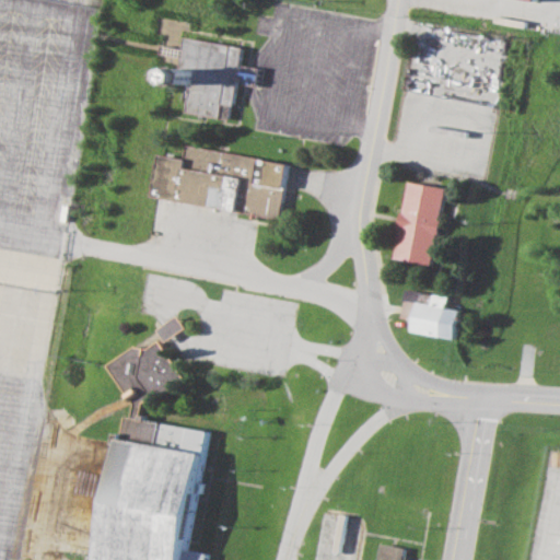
[(183,107),(228,118),(230,104),(233,105),(237,76),(242,77),(241,82),(255,85),(258,67),(243,65),(242,70),(238,69),(242,47),(185,36),(184,48),(164,45),(163,53),(182,56),(177,79),(185,85),(183,107)]
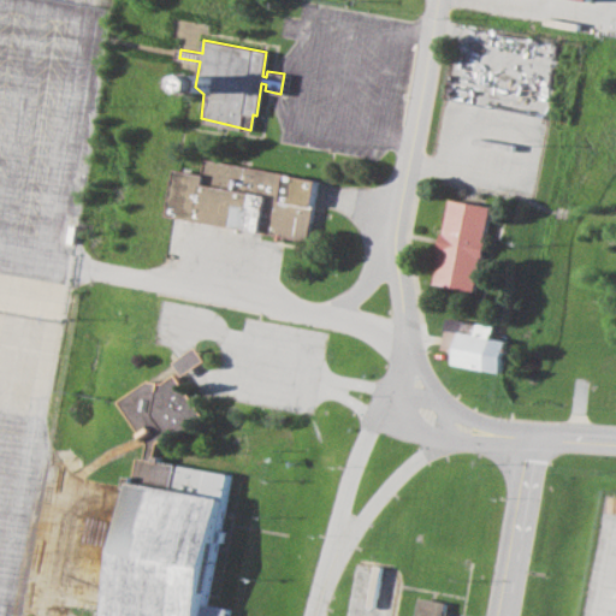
[(166,214),(176,167),(200,172),(202,159),(315,178),(304,240),(255,230),(166,214)]
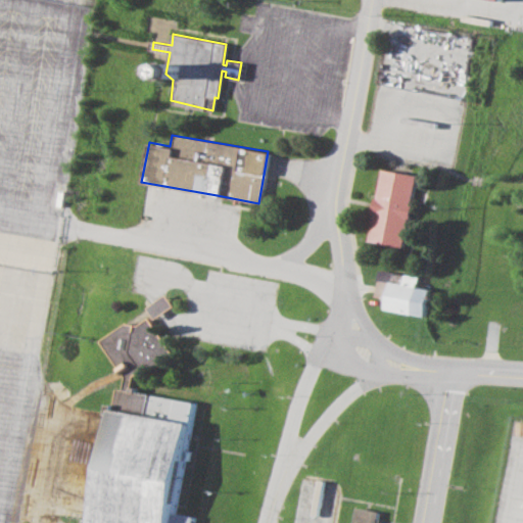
[(366,240),(372,211),(369,210),(372,196),(374,197),(379,169),(415,175),(401,246),(366,240)]
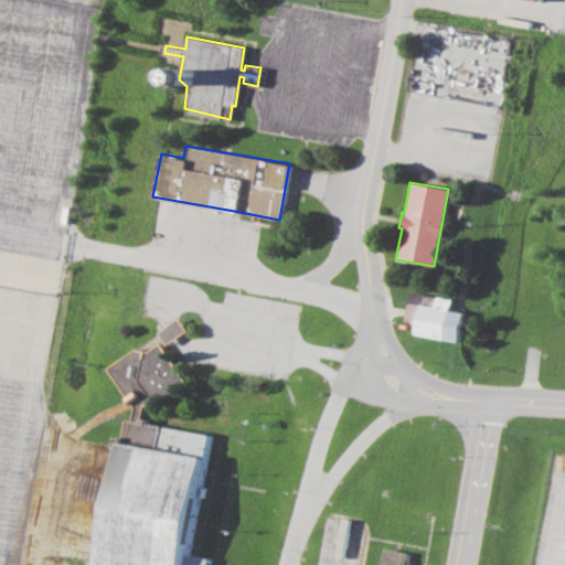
[(413,333),(416,322),(403,320),(407,289),(435,295),(451,298),(449,309),(464,312),(458,342),(413,333)]
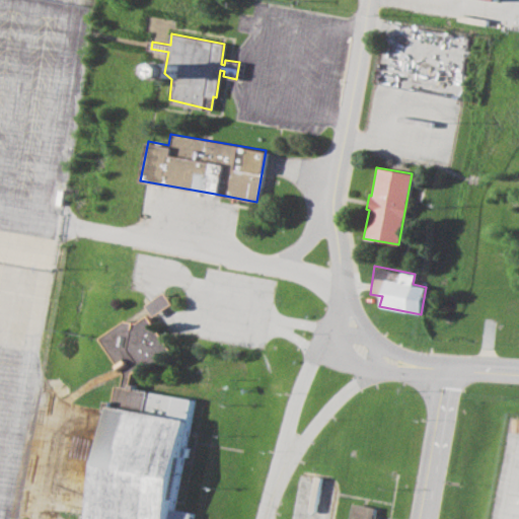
[(153,316),(172,304),(164,293),(146,305),(153,316)]
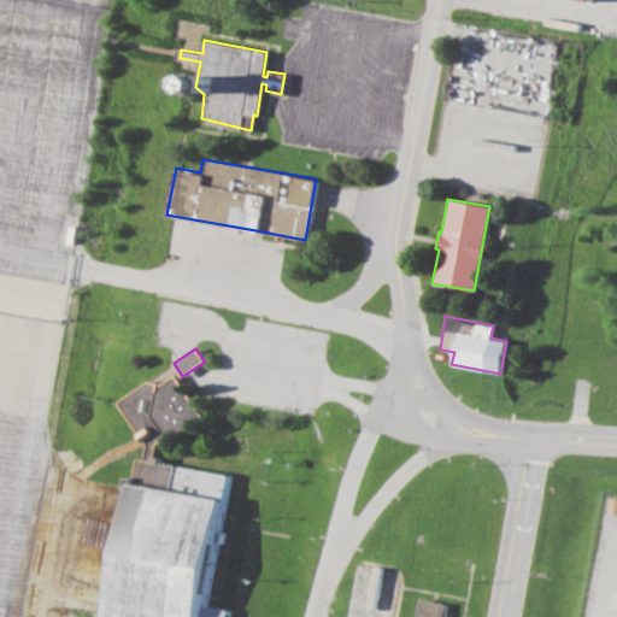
[(227,616),(229,610),(204,605),(227,475),(156,460),(157,457),(153,456),(162,446),(200,422),(199,409),(174,371),(160,378),(147,377),(117,397),(139,430),(145,440),(142,459),(136,458),(133,477),(128,476),(100,616),(227,616)]
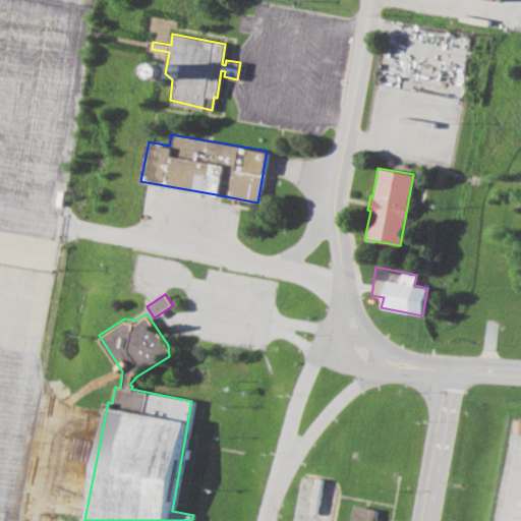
[(349,520),(352,505),(375,510),(374,516),(378,517),(377,520),(349,520)]
